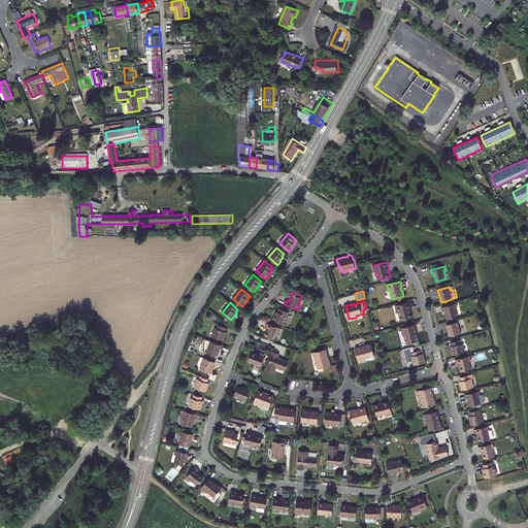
[(410,309),(409,303),(396,306),(397,312),(399,312),(401,321),(413,318),(411,312),(410,312),(409,309),(410,309)]
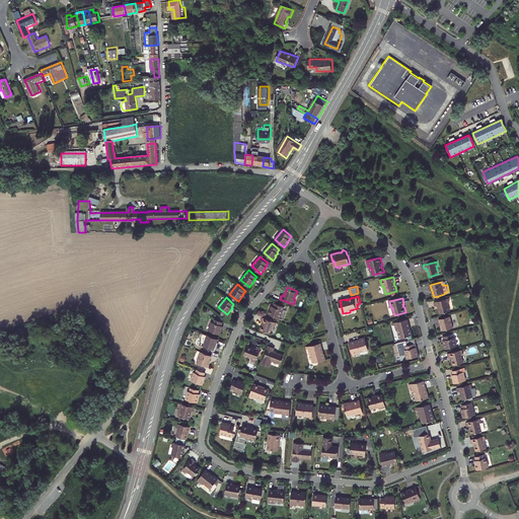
[(450,303),(448,298),(435,302),(436,306),(438,305),(440,314),(450,311),(448,303),(450,303)]
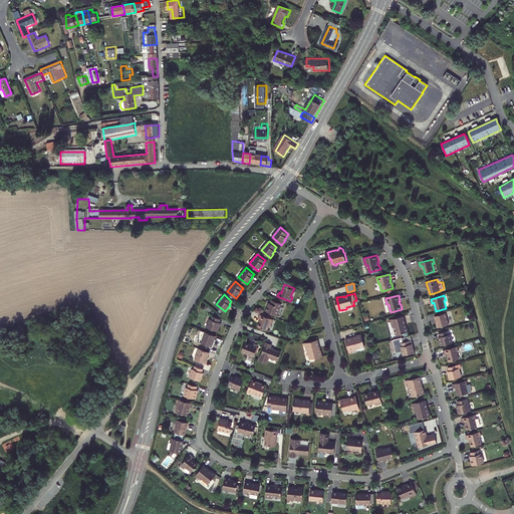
[(282,303),(272,299),(271,303),(270,302),(269,305),(268,305),(266,310),(277,314),(282,303)]
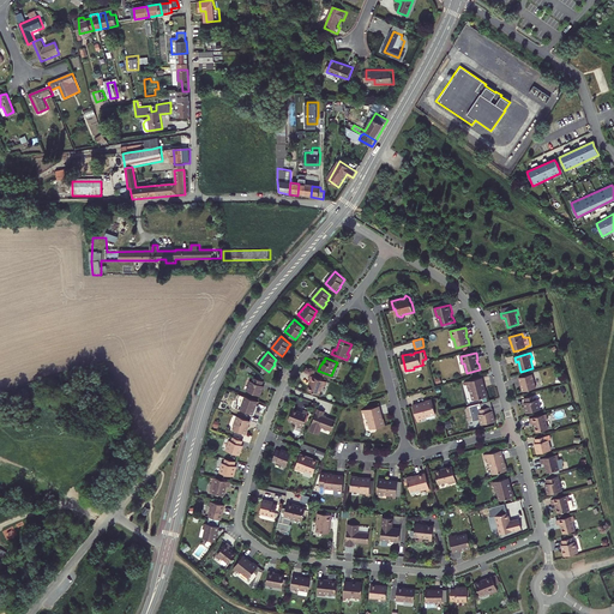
[(327,380),(311,374),(309,379),(312,380),(309,390),(320,393),(324,384),(326,385),(327,380)]
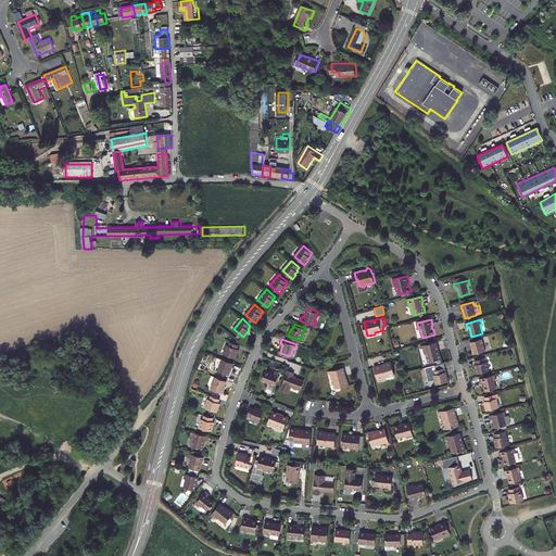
[(485,352),(482,339),(470,342),(475,355),(485,352)]
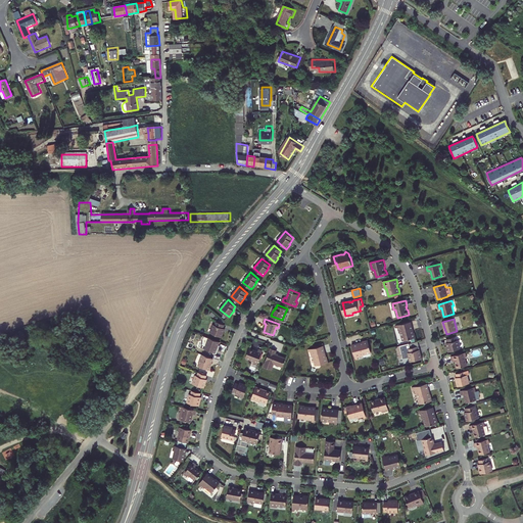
[(222,336),(223,331),(224,328),(223,328),(225,324),(216,321),(215,325),(214,324),(210,332),(222,336)]
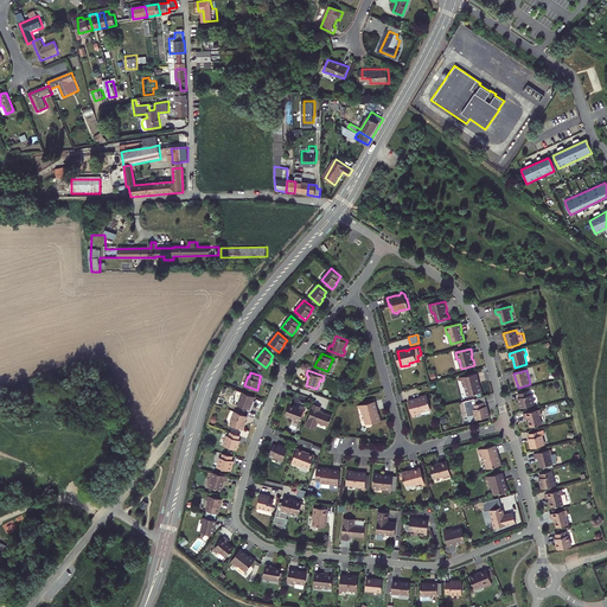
[(484,391),(481,387),(480,387),(479,387),(478,383),(479,383),(477,374),(462,378),(462,381),(465,387),(466,387),(468,396),(484,391)]
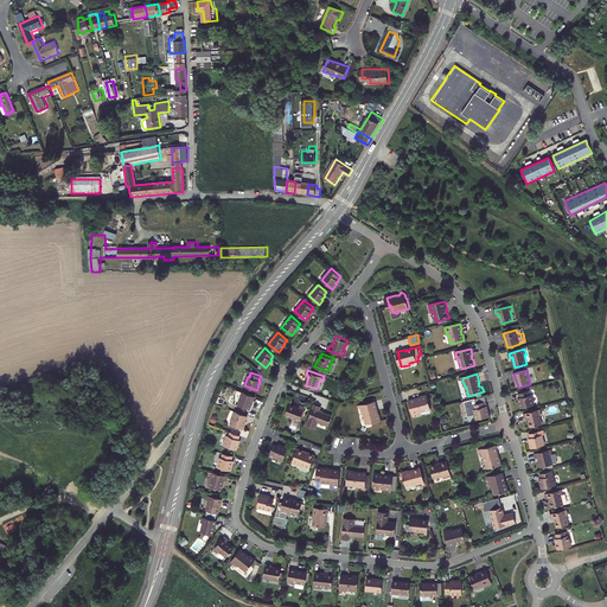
[(254,396),(242,391),(236,404),(249,409),(254,396)]
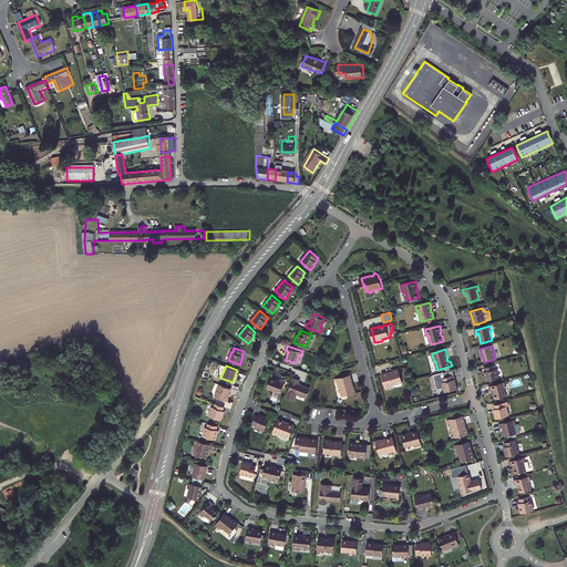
[(495,369),(494,366),(485,368),(486,372),(484,372),(487,382),(500,379),(496,369),(495,369)]
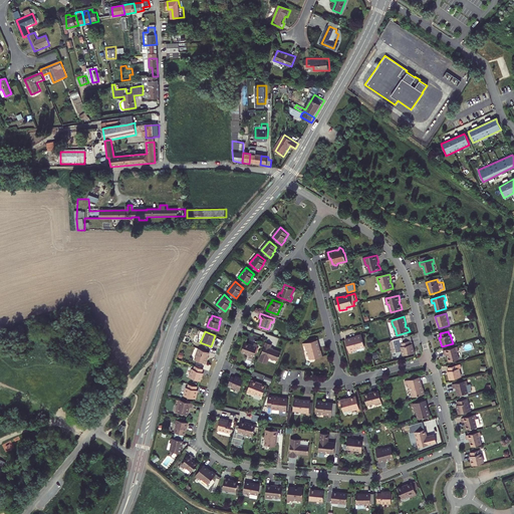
[(348,338),(351,352),(354,351),(359,350),(358,348),(366,346),(362,333),(358,334),(359,335),(359,336),(356,337),(355,336),(348,338)]
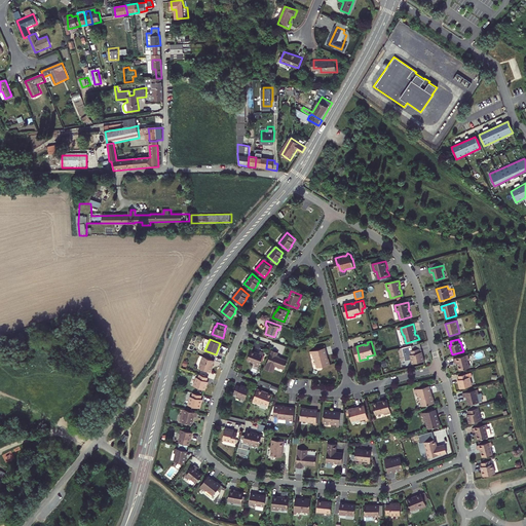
[(420,352),(422,351),(419,343),(411,345),(413,350),(419,348),(420,352)]
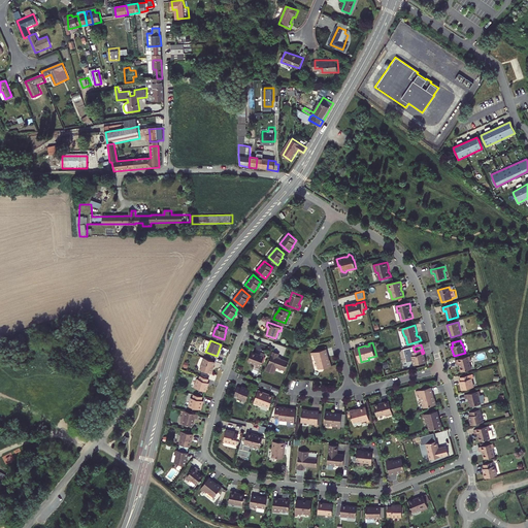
[(424,353),(422,354),(421,350),(415,352),(413,347),(403,349),(406,363),(414,361),(415,365),(426,362),(424,353)]
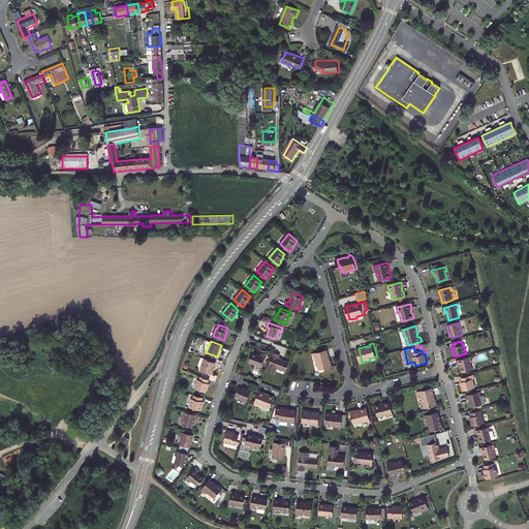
[(332,360),(331,361),(330,361),(329,358),(330,358),(328,349),(314,352),(315,355),(316,361),(318,361),(320,369),(333,366),(332,360)]
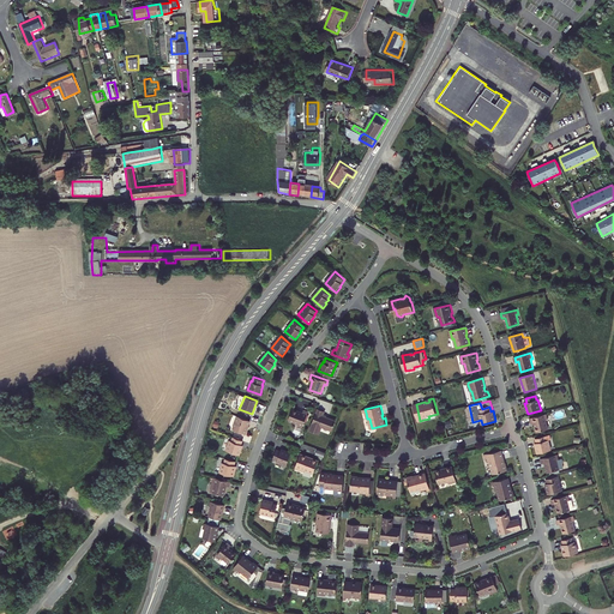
[(305,409),(304,411),(294,408),(289,420),(299,423),(299,426),(304,427),(309,411),(305,409)]
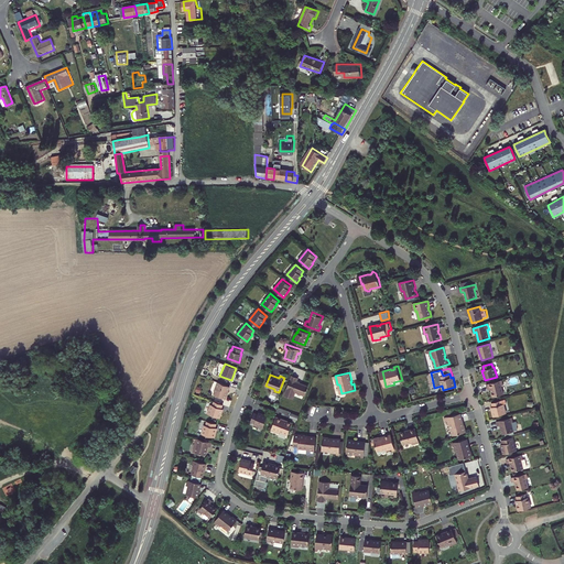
[(293,375),(285,396),(294,399),(297,392),(306,396),(310,386),(299,381),(300,378),(293,375)]
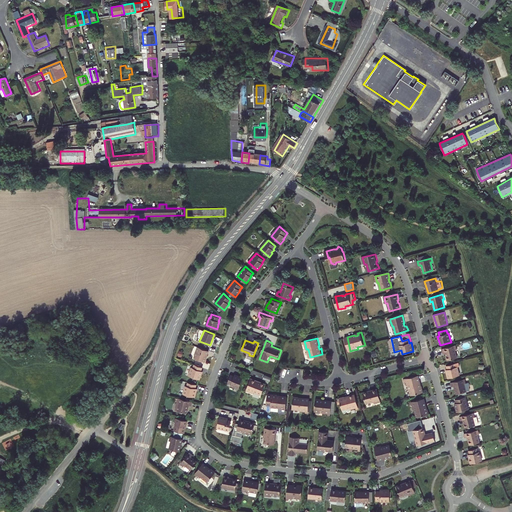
[(456,350),(457,349),(456,345),(443,349),(444,353),(446,352),(448,360),(458,358),(456,350)]
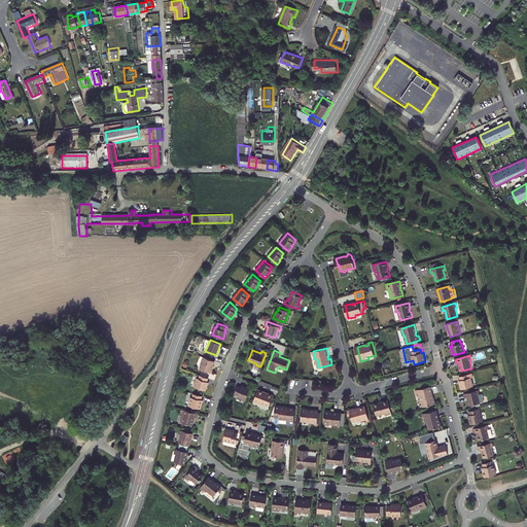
[(214,361),(204,357),(199,369),(210,373),(214,361)]
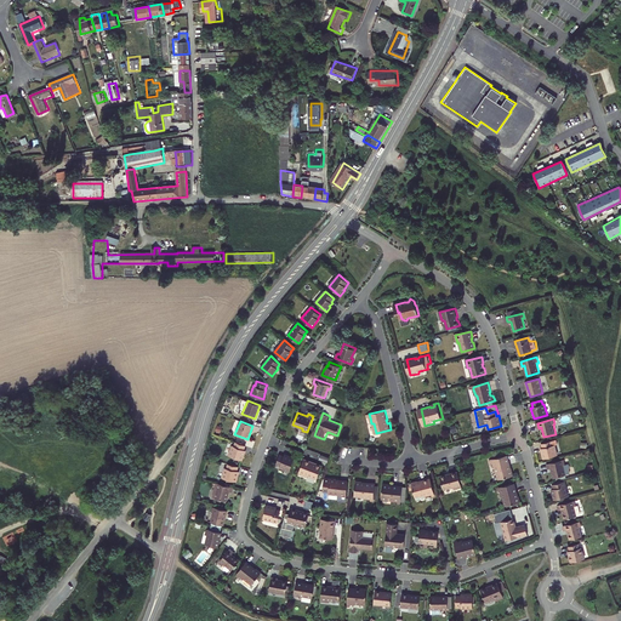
[(558,444),(557,439),(542,444),(543,448),(541,449),(545,459),(558,455),(556,445),(558,444)]
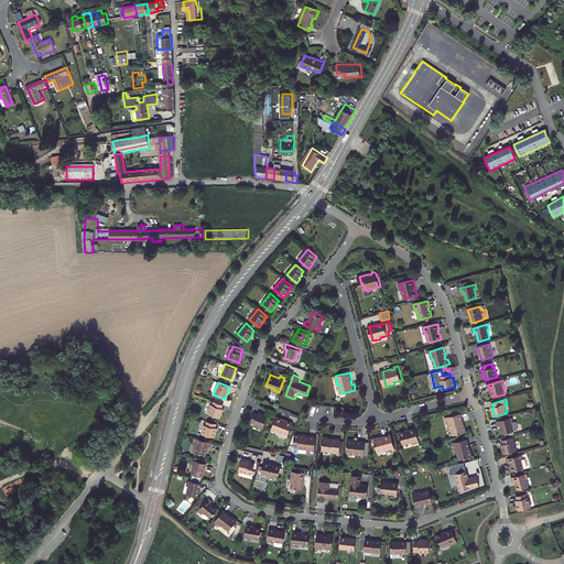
[(210,404),(207,413),(219,418),(221,412),(223,409),(221,409),(223,404),(214,401),(213,404),(210,404)]
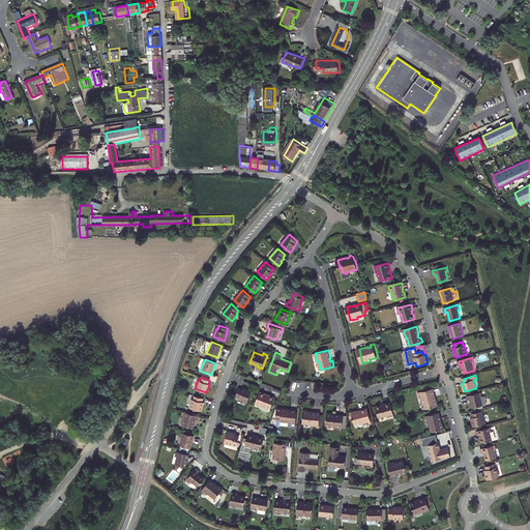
[(242,388),(242,390),(239,389),(236,398),(239,399),(239,400),(247,403),(252,391),(242,388)]
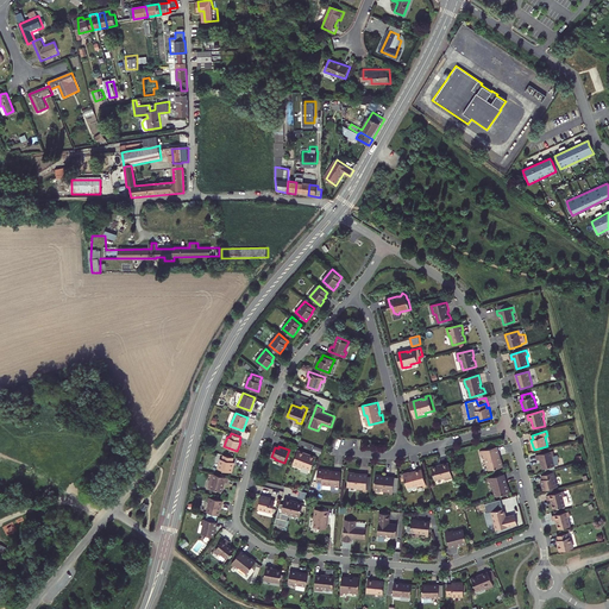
[(504,466),(502,459),(501,459),(500,460),(498,457),(500,456),(497,447),(483,451),(483,454),(485,460),(487,459),(490,470),(504,466)]
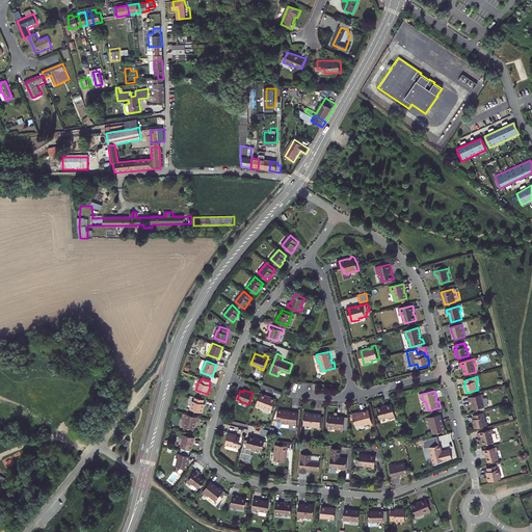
[(276,399),(272,397),(271,398),(268,397),(268,396),(262,393),(257,406),(264,408),(264,407),(272,410),(276,399)]
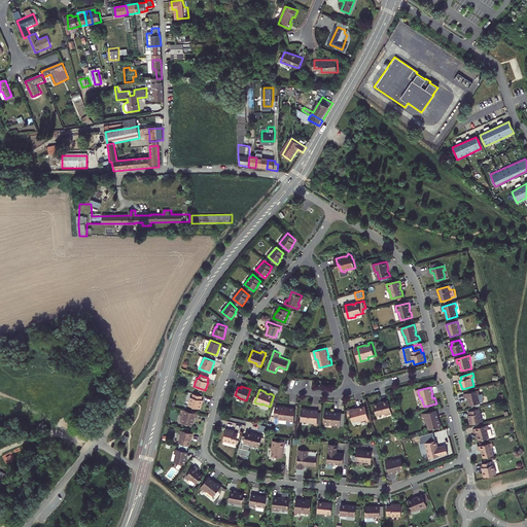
[(479,390),(465,394),(466,398),(468,397),(470,406),(481,403),(485,402),(484,398),(484,397),(483,393),(480,394),(479,390)]
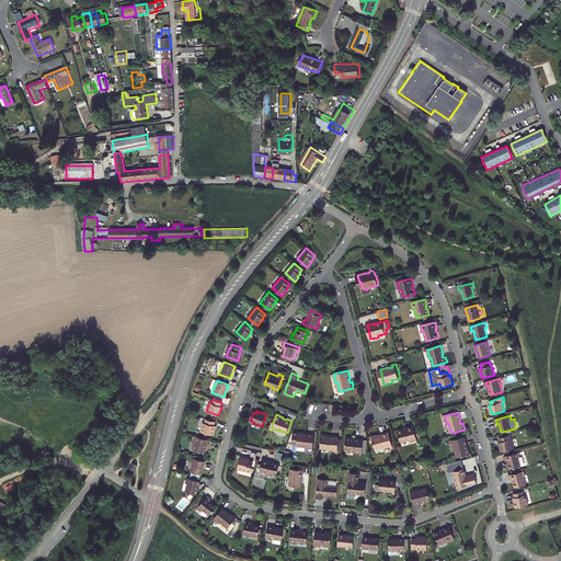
[(216,425),(217,422),(207,419),(206,423),(205,423),(203,432),(215,435),(217,430),(216,430),(217,426),(216,425)]
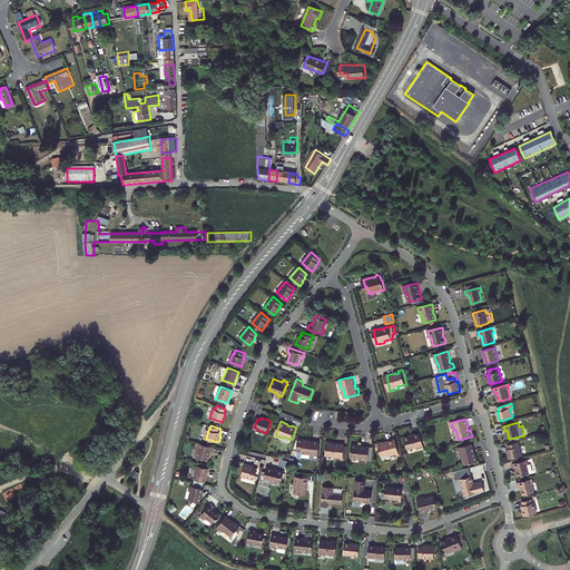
[(412,436),(411,435),(405,436),(409,449),(418,446),(418,449),(425,446),(421,432),(414,434),(414,435),(412,436)]
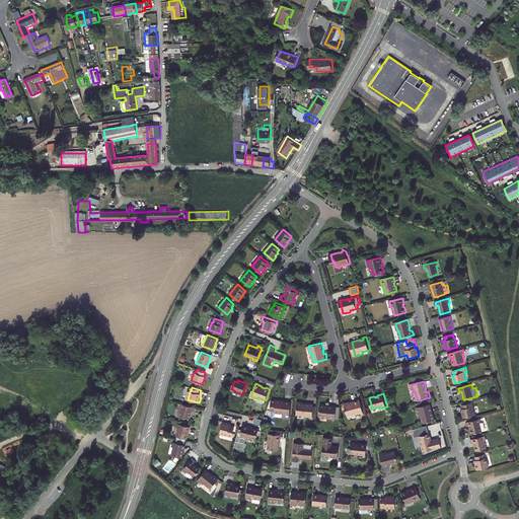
[(282,402),(282,401),(282,399),(277,399),(272,399),(271,410),(276,410),(276,412),(284,413),(284,415),(288,415),(290,416),(292,401),(285,401),(285,402),(282,402)]
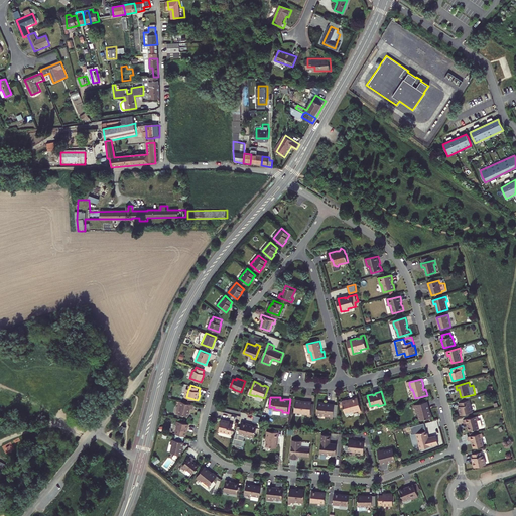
[(352,401),(349,401),(349,400),(349,399),(343,400),(346,412),(354,411),(355,412),(360,411),(362,410),(359,397),(351,400),(352,401)]
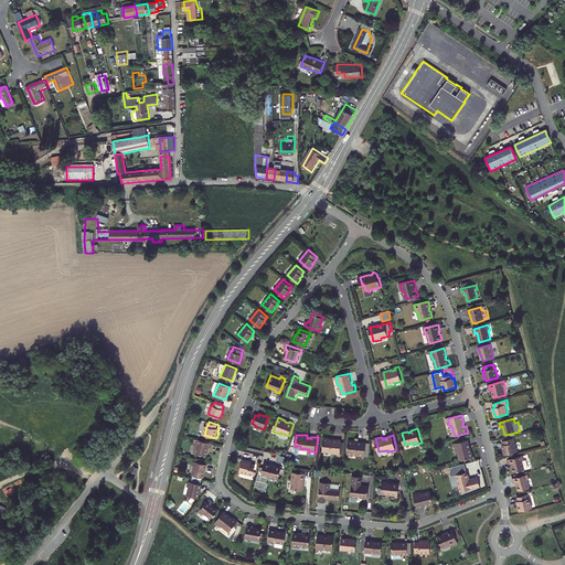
[(330,440),(330,439),(330,437),(324,437),(323,451),(332,452),(332,454),(338,455),(340,455),(342,440),(333,439),(333,440),(330,440)]
